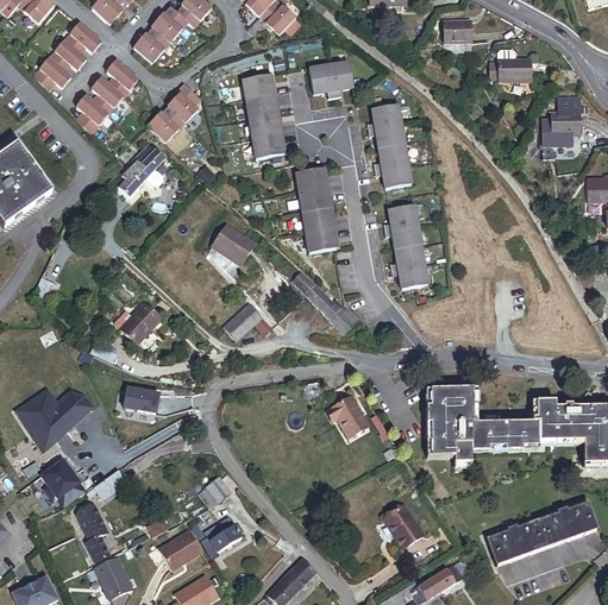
[(0,7),(7,14),(16,4),(19,0),(0,0),(0,7)]
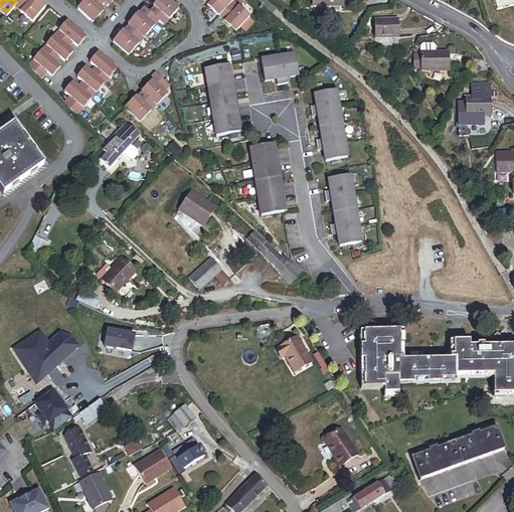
[(16,0),(13,3),(31,19),(42,7),(35,1),(36,0),(16,0)]
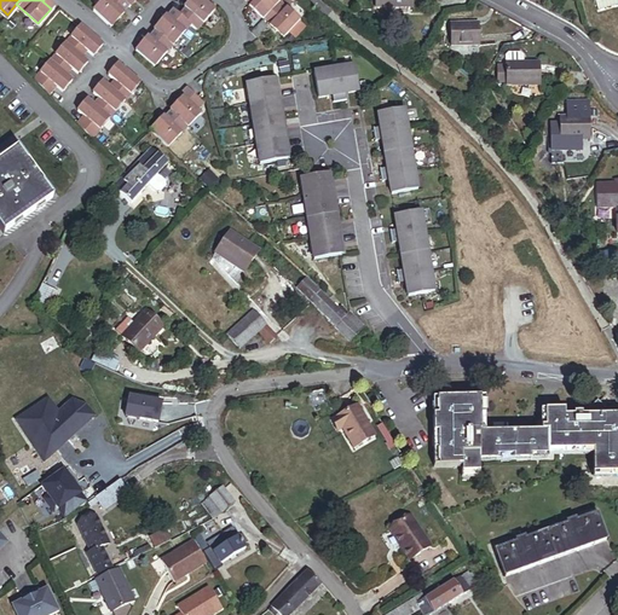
[(102,0),(94,7),(109,21),(116,13),(119,16),(126,10),(123,9),(130,3),(128,0),(102,0)]
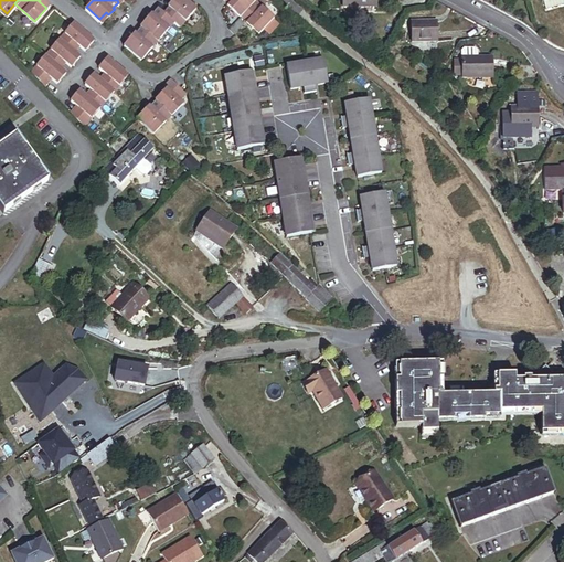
[(176,21),(180,24),(197,6),(190,0),(177,0),(171,0),(169,3),(171,7),(166,12),(176,21)]
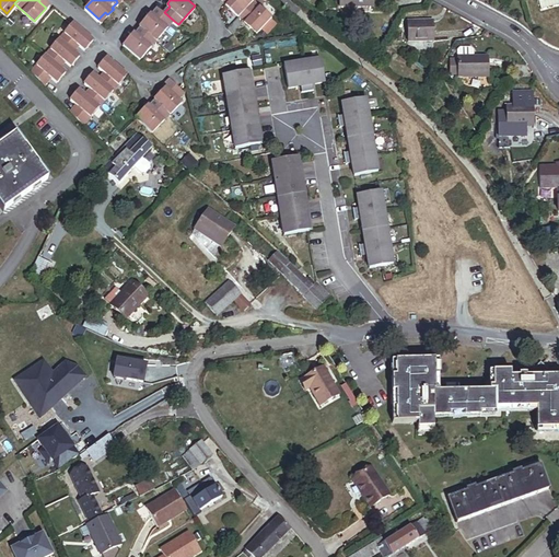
[(252,1),(251,0),(223,0),(225,2),(224,3),(230,9),(232,7),(240,13),(252,1)]
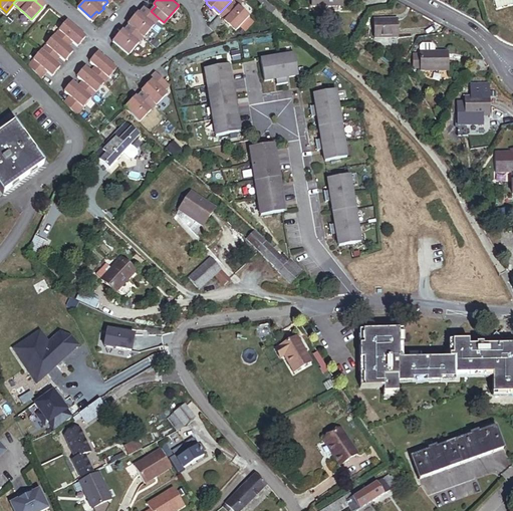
[(247,17),(231,1),(220,12),(219,14),(223,18),(222,19),(227,24),(229,22),(236,28),(247,17)]
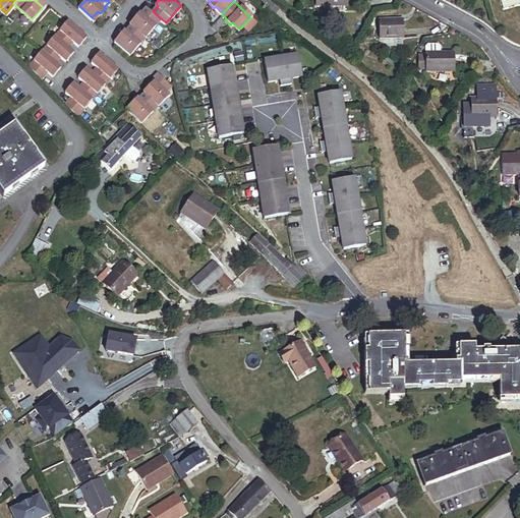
[(133,25),(146,37),(162,19),(153,11),(151,9),(148,6),(142,12),(141,11),(136,16),(138,18),(133,25)]
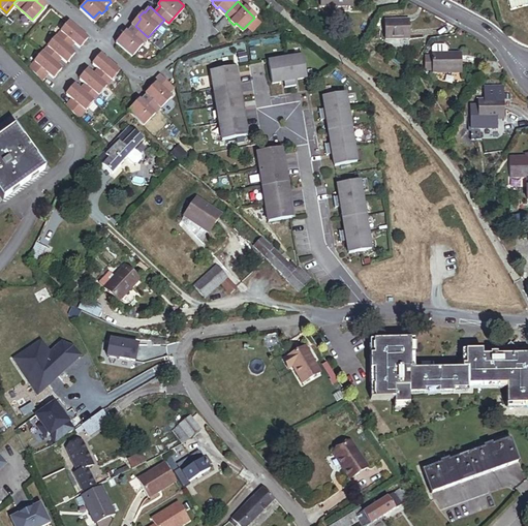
[(219,6),(217,8),(224,16),(225,14),(226,12),(219,6)]
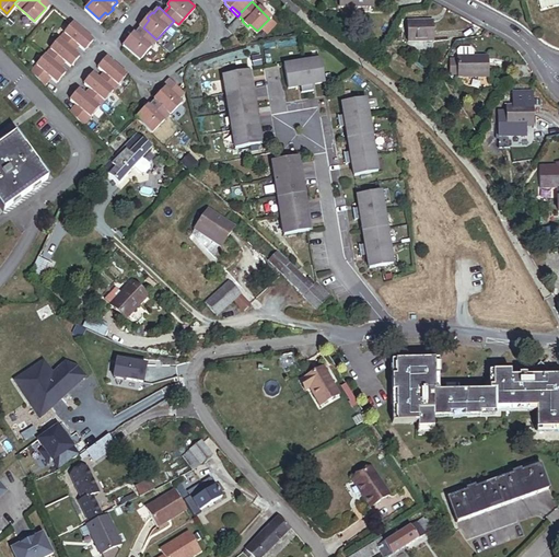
[(105,12),(99,19),(101,21),(107,14),(105,12)]
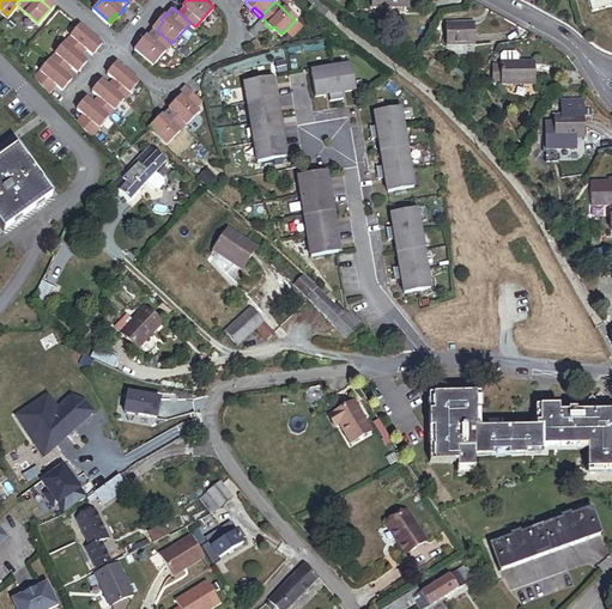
[(472,14),(443,14),(443,36),(471,37),(472,14)]
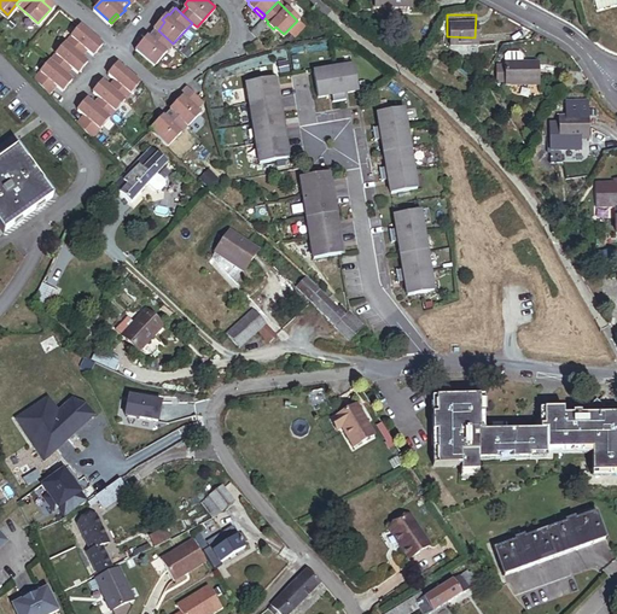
[(162,19),(155,27),(156,28),(158,30),(164,22),(162,19)]
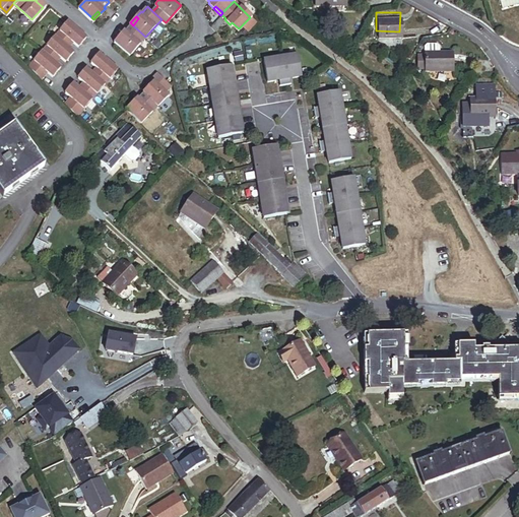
[(68,18),(55,33),(68,45),(73,40),(78,44),(86,35),(68,18)]
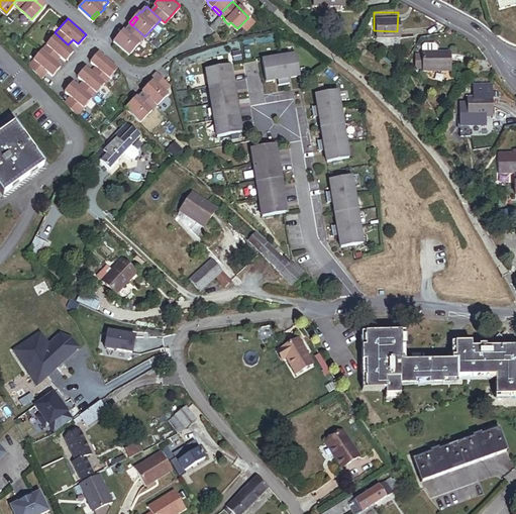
[(230,22),(228,24),(235,31),(237,28),(230,22)]
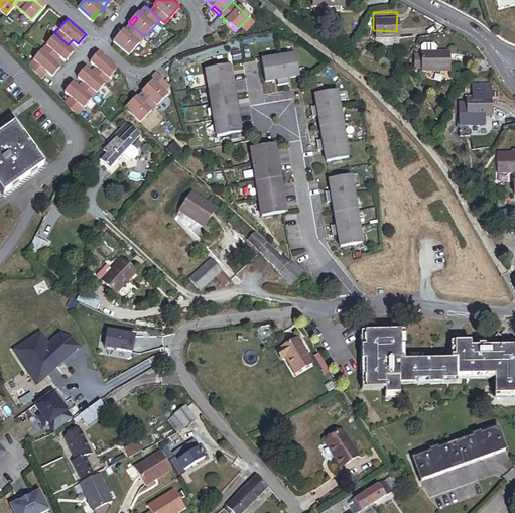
[(116,42),(129,53),(144,36),(132,25),(130,23),(126,28),(125,27),(120,33),(122,35),(116,42)]
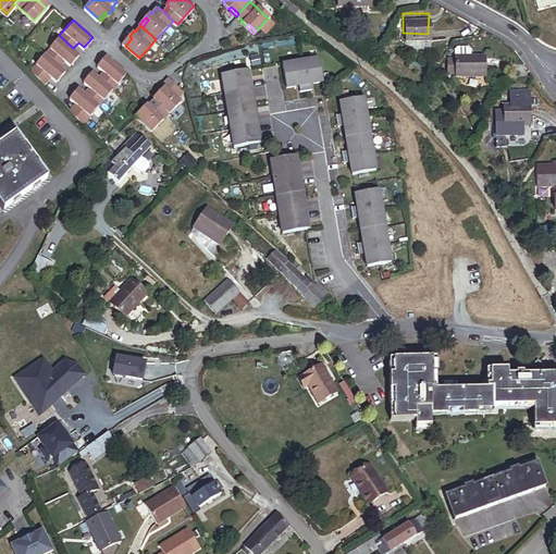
[(59,35),(45,51),(59,63),(64,58),(70,63),(78,52),(73,48),(59,35)]
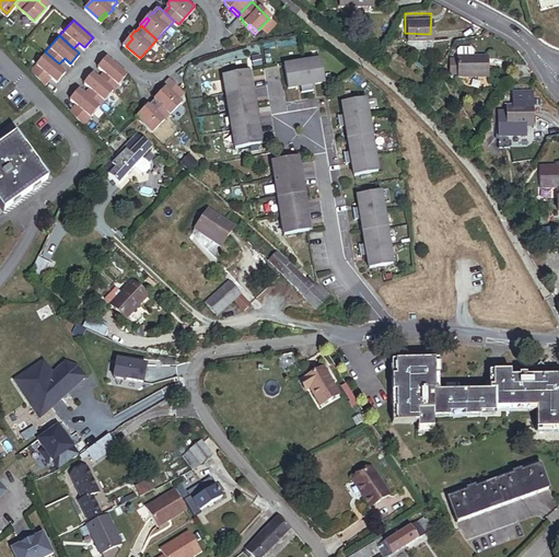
[(132,38),(130,36),(124,43),(126,46),(132,38)]
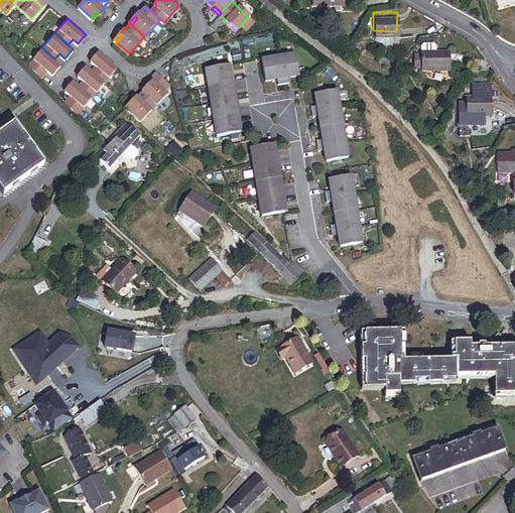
[(446,65),(446,46),(434,46),(435,40),(432,37),(422,37),(420,39),(419,48),(419,61),(419,63),(446,65)]
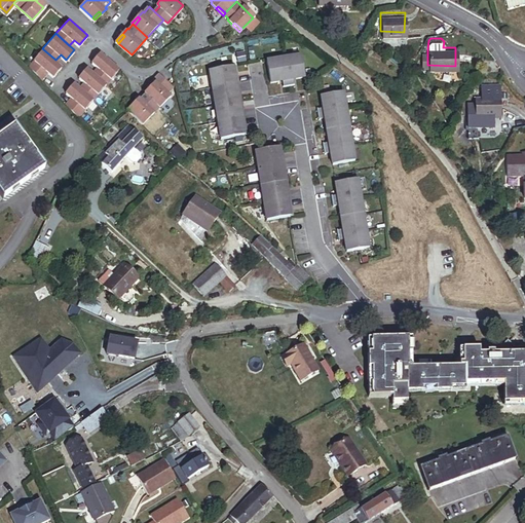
[(42,48),(28,65),(41,76),(47,70),(52,74),(61,65),(55,60),(42,48)]
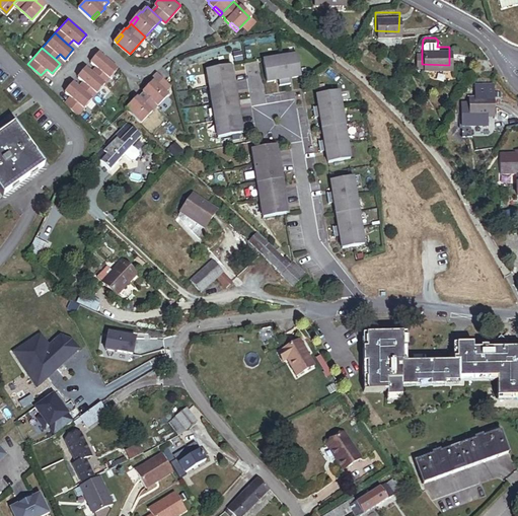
[(91,70),(104,82),(118,67),(99,51),(91,60),(96,65),(91,70)]
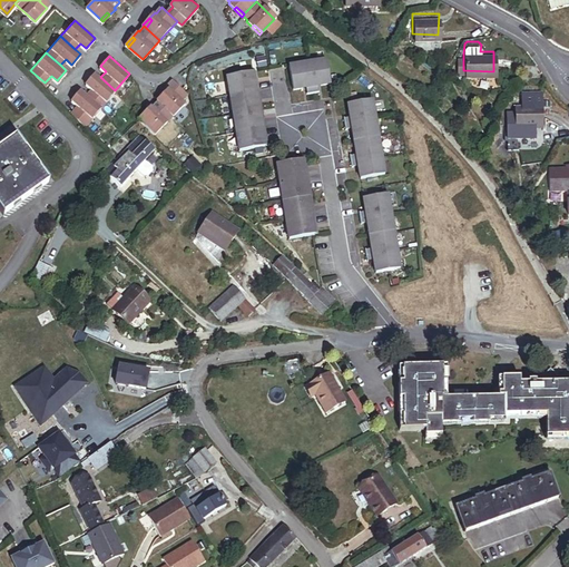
[(291,67),(294,91),(304,90),(304,88),(307,87),(307,95),(319,94),(317,86),(321,86),(321,88),(332,87),(329,62),(291,67)]
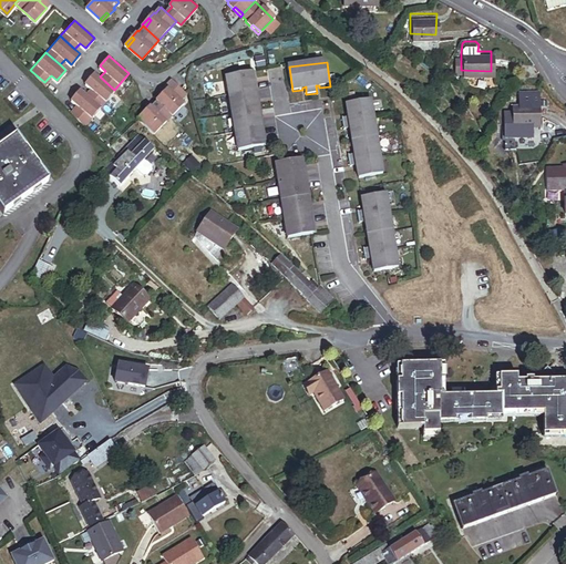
[(85,92),(99,105),(114,90),(100,77),(94,71),(84,81),(90,86),(85,92)]
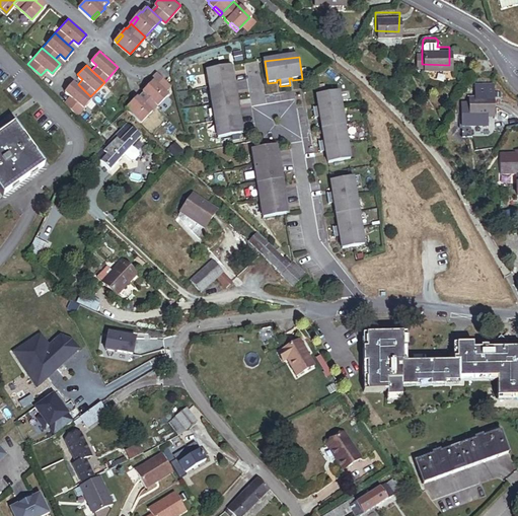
[(231,69),(207,73),(208,77),(206,77),(208,85),(209,85),(210,93),(209,94),(210,102),(212,102),(213,111),(211,111),(213,120),(214,120),(216,128),(215,128),(216,137),(217,136),(218,141),(242,137),(241,131),(238,132),(238,129),(242,128),(239,111),(235,112),(235,109),(237,108),(235,97),(233,98),(232,94),(236,94),(234,77),(230,78),(229,75),(232,74),(231,69)]
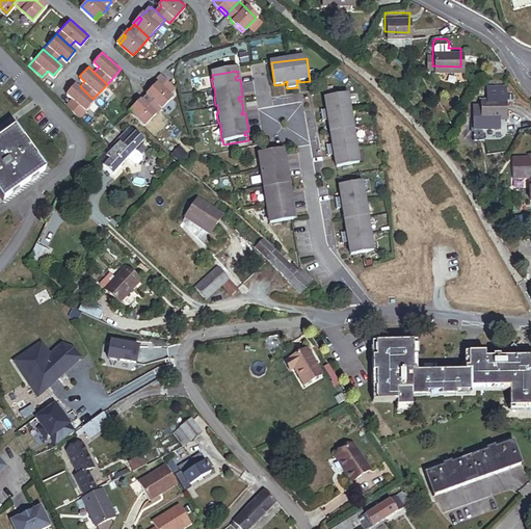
[(150,95),(161,107),(175,95),(171,90),(176,86),(163,73),(157,79),(159,81),(154,86),(156,88),(150,95)]
